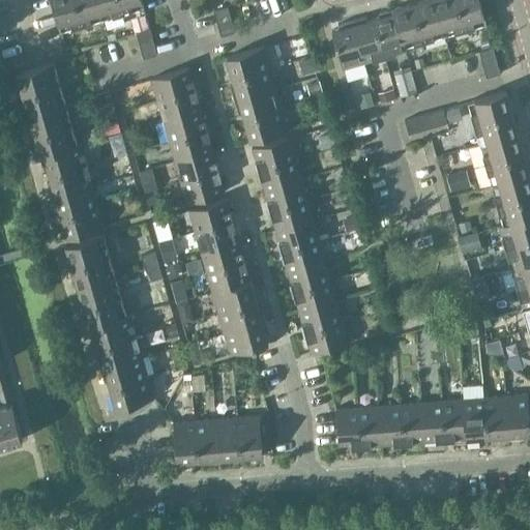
[(51,0),(60,32),(102,20),(96,0),(51,0)]
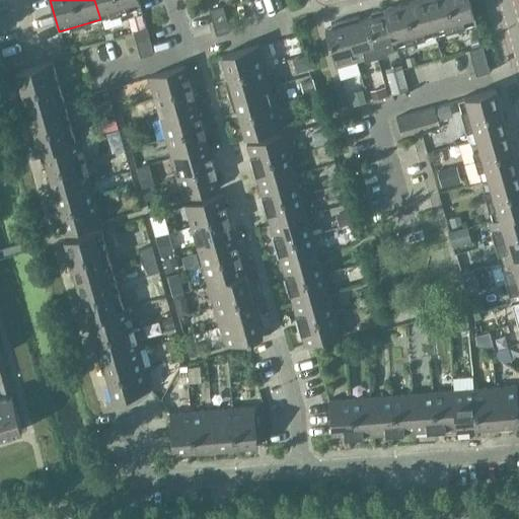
[(94,0),(100,19),(141,8),(138,0),(94,0)]
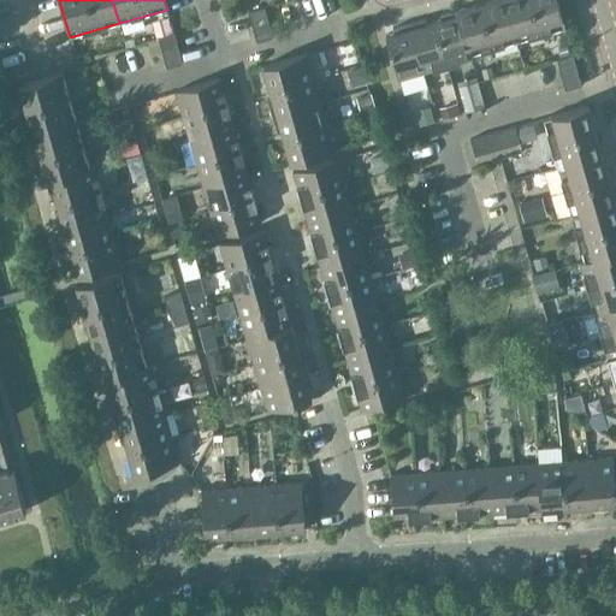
[(504,0),(493,0),(456,11),(469,55),(471,55),(516,42),(504,0)]
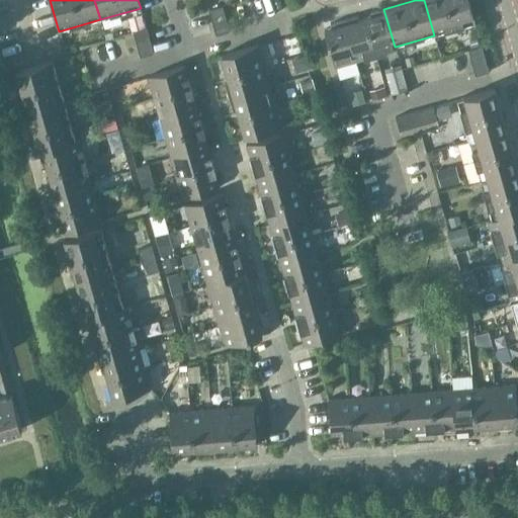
[(424,0),(434,35),(476,23),(467,0),(424,0)]
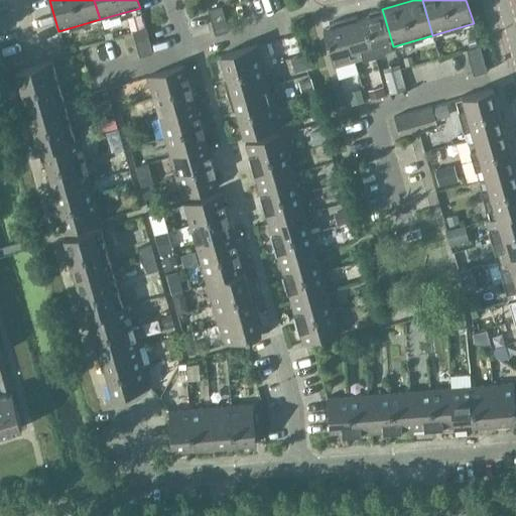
[(210,17),(224,13),(222,7),(208,11),(210,17)]
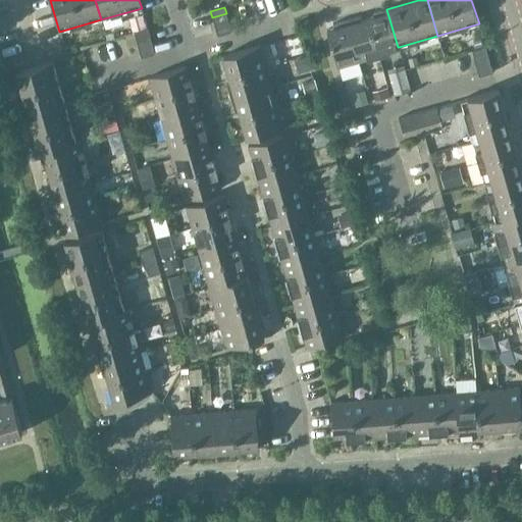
[(373,13),(374,16),(368,18),(379,56),(400,50),(399,47),(398,47),(386,9),(373,13)]
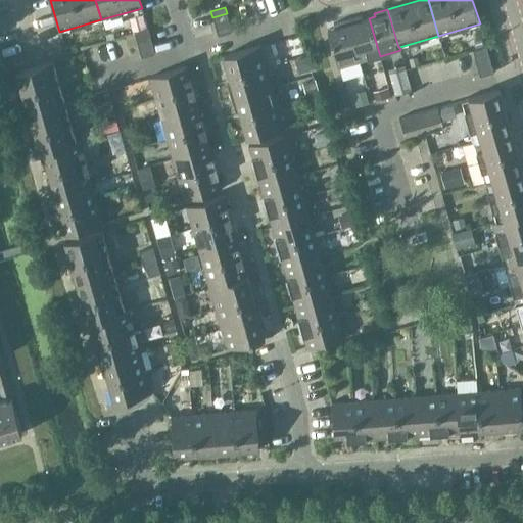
[(215,24),(228,19),(227,13),(212,17),(215,24)]
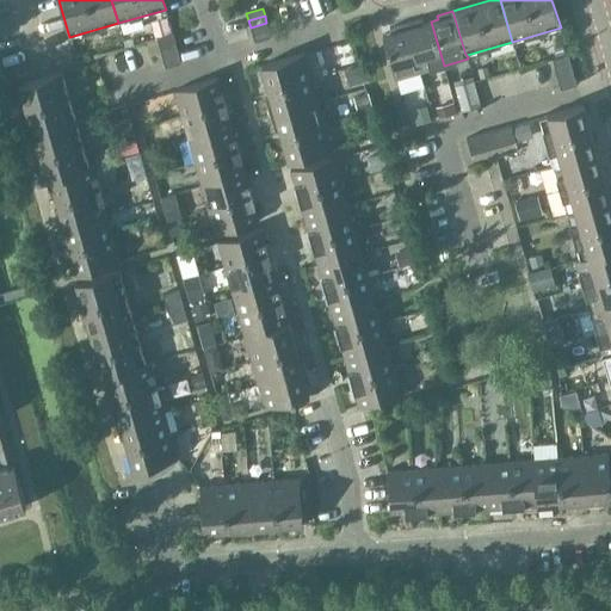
[(166,18),(152,22),(155,36),(171,32),(166,18)]
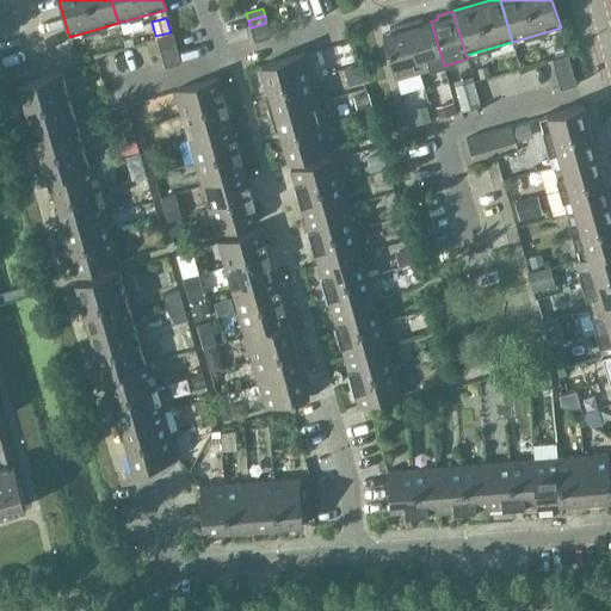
[(423,19),(406,24),(420,73),(444,66),(431,22),(424,24),(423,19)]
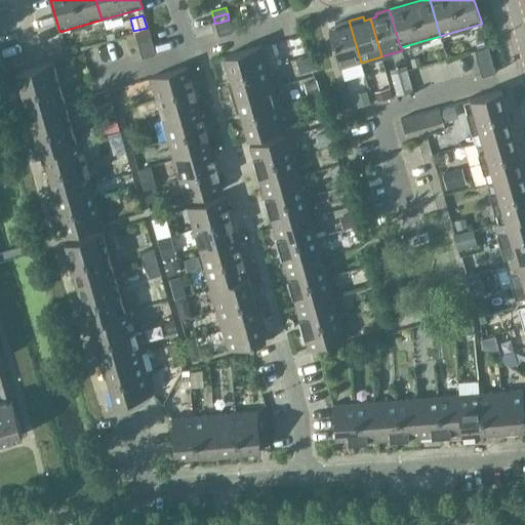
[(217,30),(231,26),(229,19),(215,24),(217,30)]
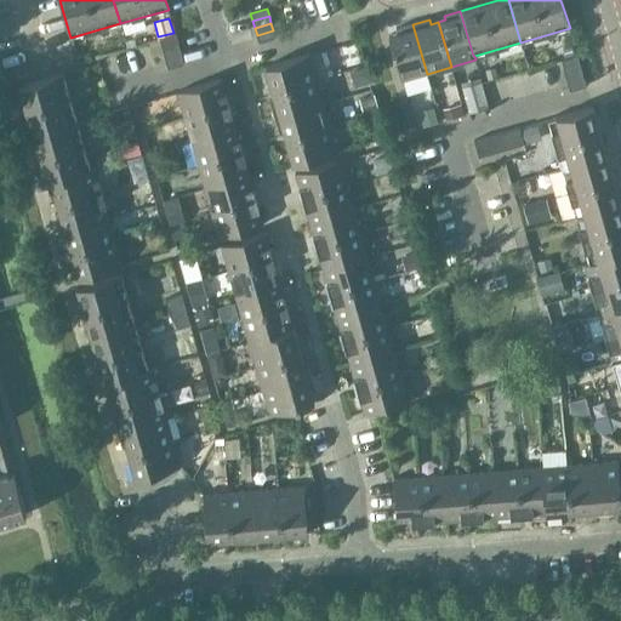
[(397,33),(388,36),(402,81),(427,74),(412,24),(396,29),(397,33)]
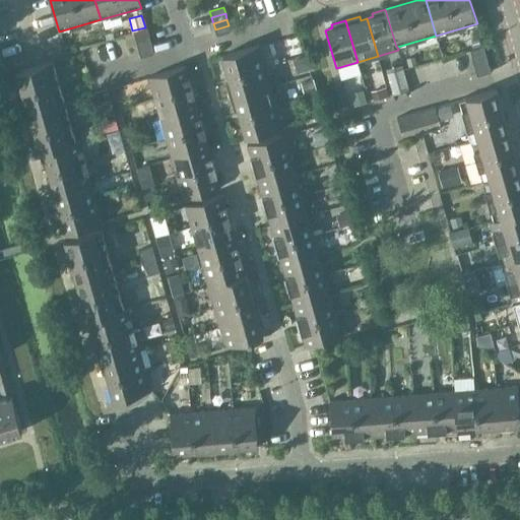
[(229,25),(215,29),(216,37),(231,33),(229,25)]
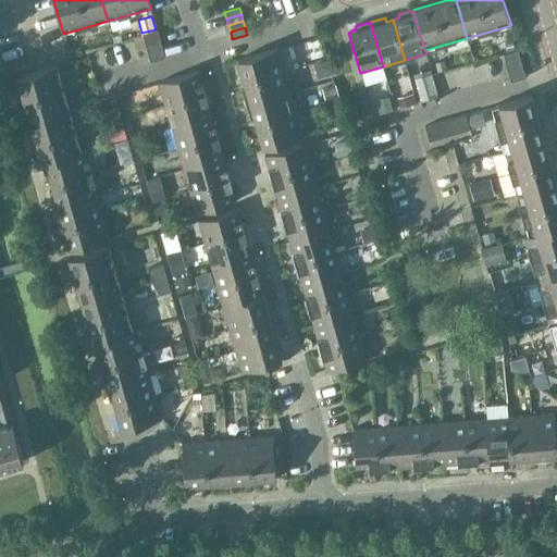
[(158,31),(145,34),(143,35),(145,41),(159,37),(158,31)]
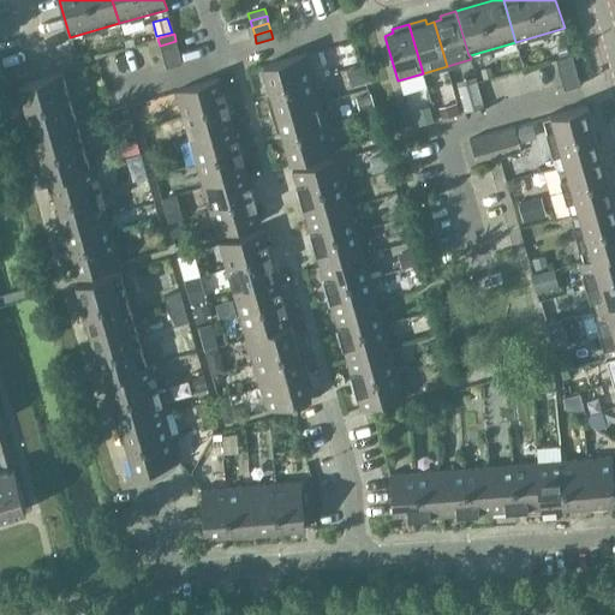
[(175,41),(160,46),(162,53),(178,48),(175,41)]
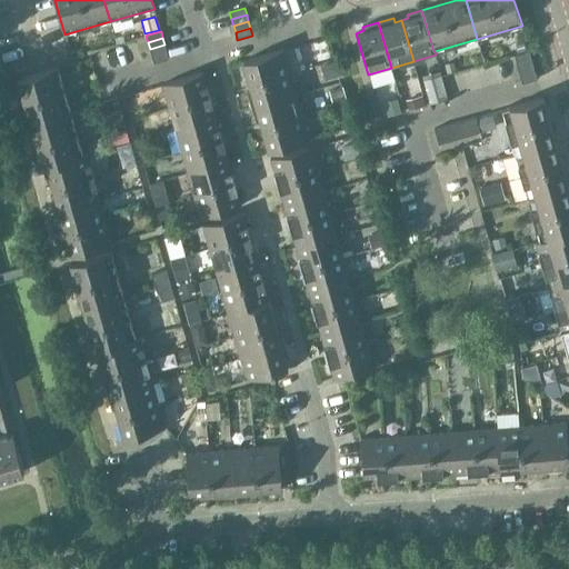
[(528,48),(527,41),(516,45),(518,51),(528,48)]
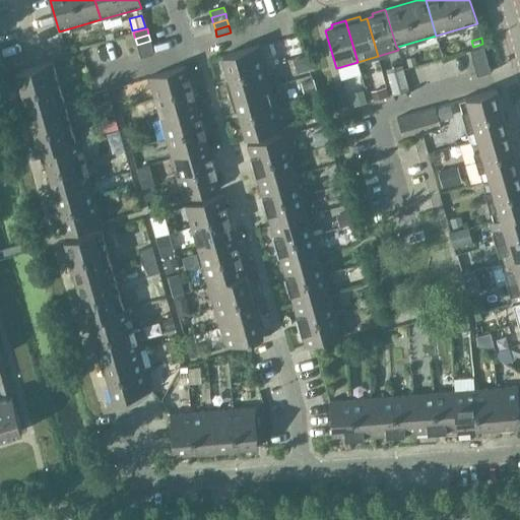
[(139,51),(152,47),(150,41),(137,45),(139,51)]
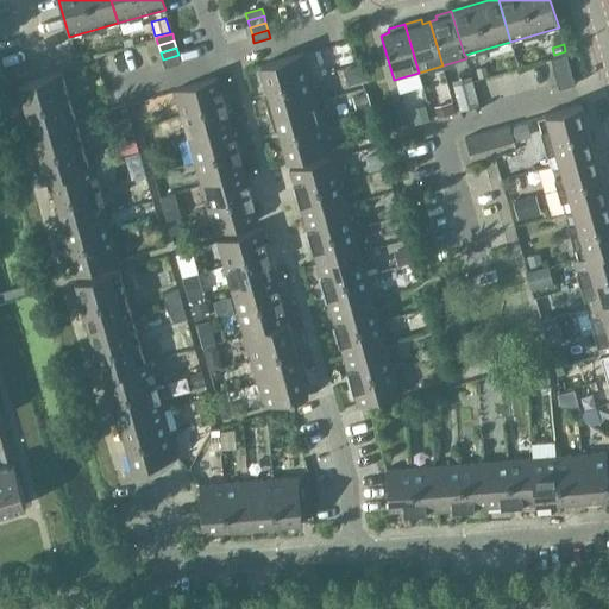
[(259,66),(267,90),(311,79),(303,54),(259,66)]
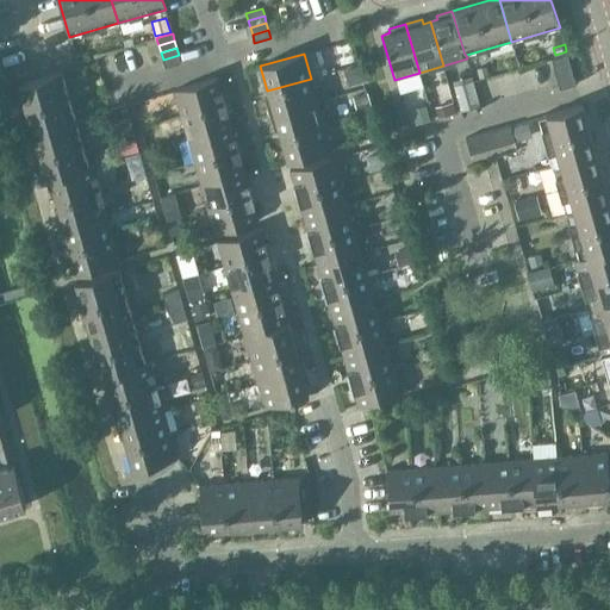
[(179,55),(163,60),(165,68),(181,63),(179,55)]
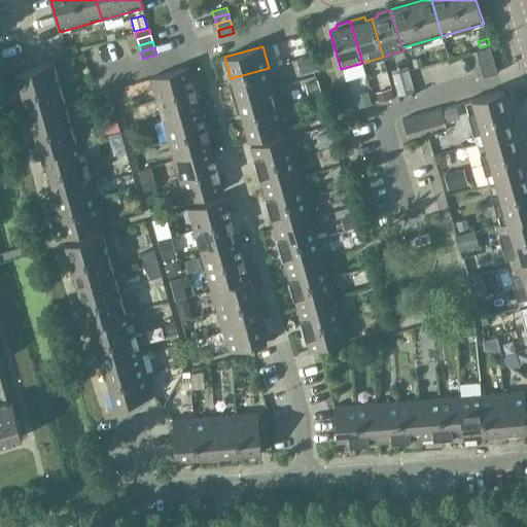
[(477,51),(479,58),(492,55),(490,47),(477,51)]
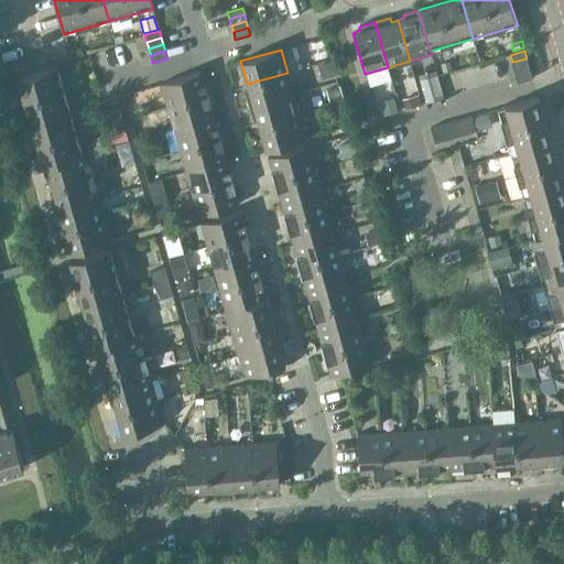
[(457,77),(469,75),(466,56),(453,60),(457,77)]
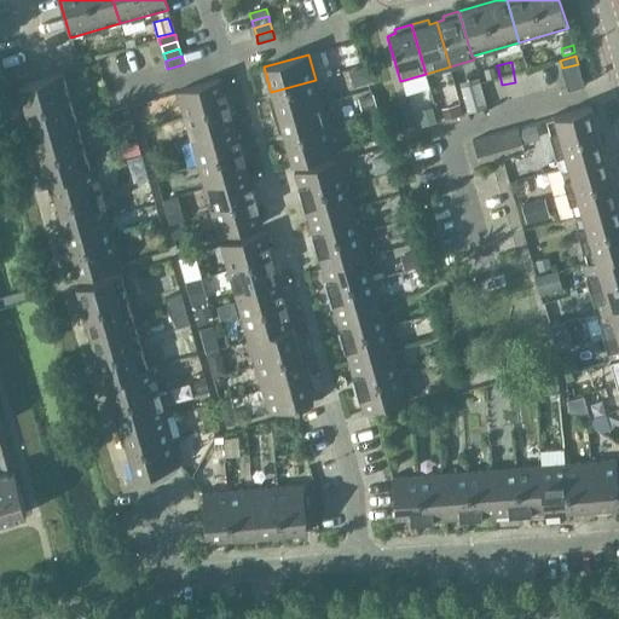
[(562,68),(563,76),(580,71),(578,64),(562,68)]
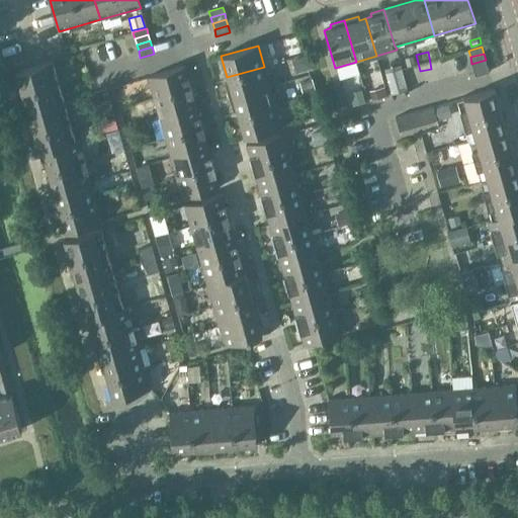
[(305,56),(292,60),(295,72),(308,69),(305,56)]
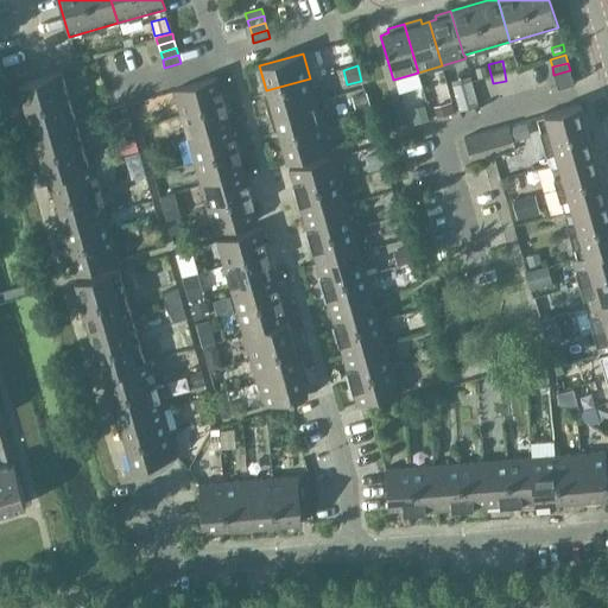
[(483,67),(475,69),(479,78),(486,76),(483,67)]
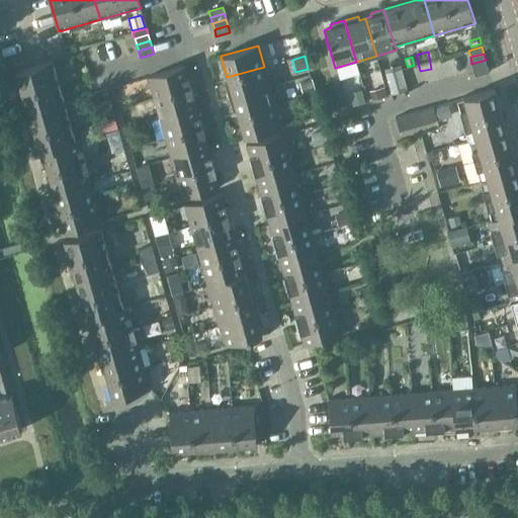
[(473,70),(488,66),(486,60),(471,64),(473,70)]
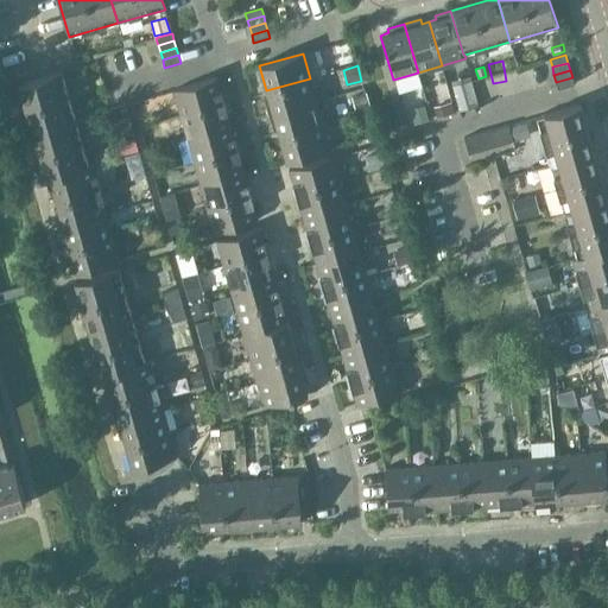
[(32,133),(76,120),(62,73),(18,84),(32,133)]
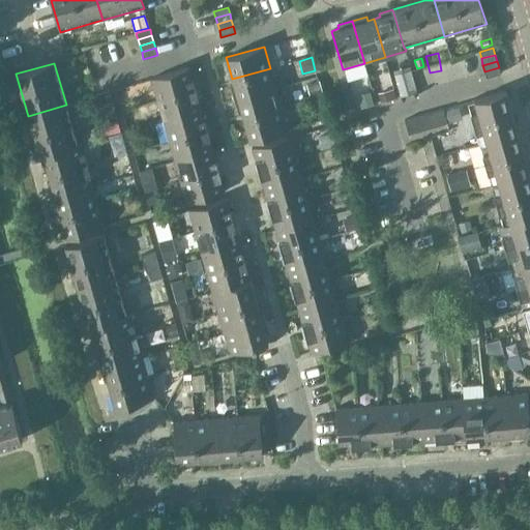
[(499,67),(484,71),(487,78),(500,74),(499,67)]
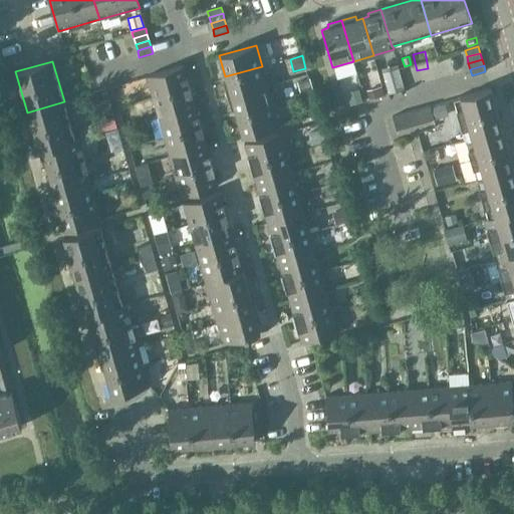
[(147,76),(153,97),(190,86),(184,66),(147,76)]
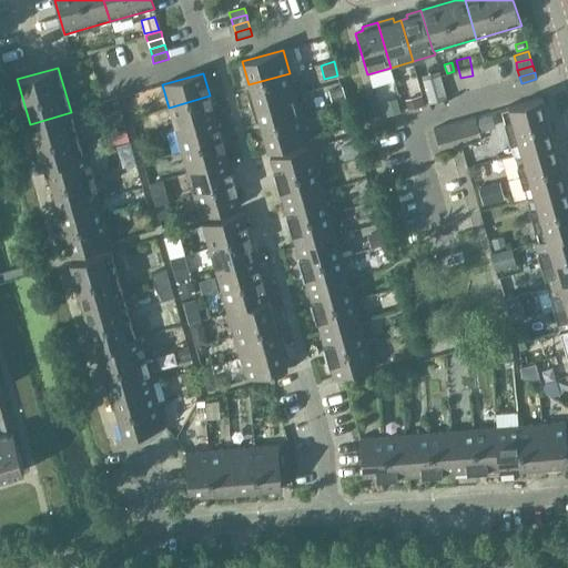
[(290,73),(249,84),(251,91),(246,92),(251,108),(296,94),(290,73)]
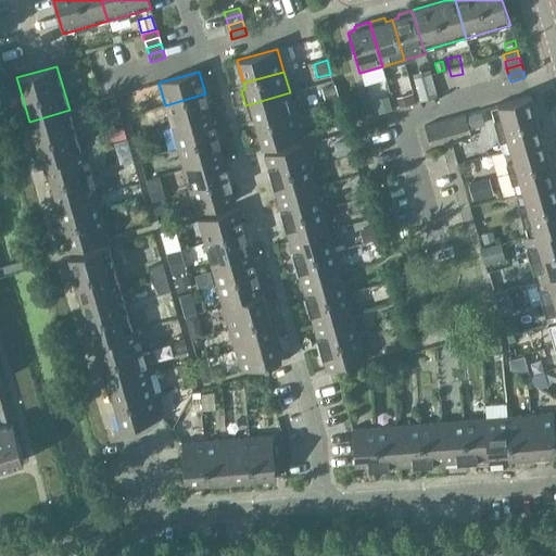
[(431,73),(414,78),(420,101),(439,96),(432,75),(431,73)]
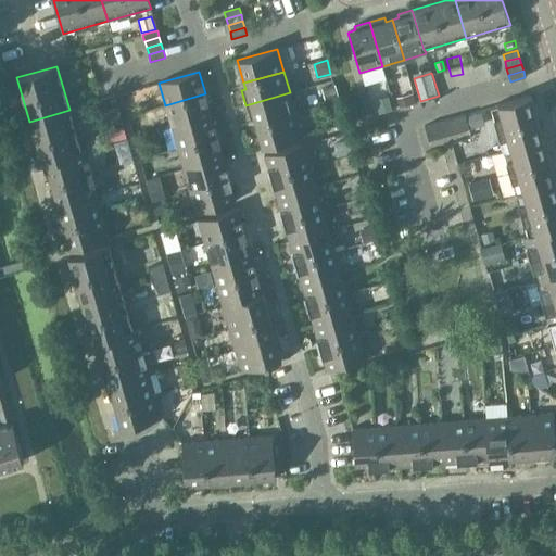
[(333,86),(323,89),(326,101),(338,98),(335,86),(333,86)]
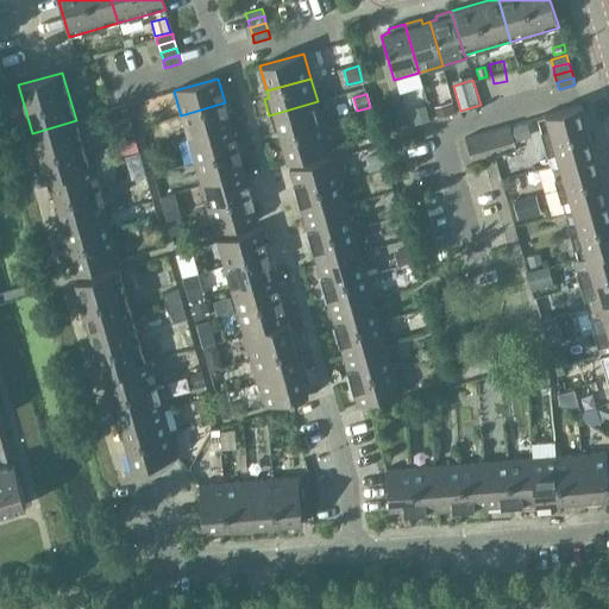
[(318,101),(269,115),(274,131),(278,130),(280,137),(324,125),(318,101)]
